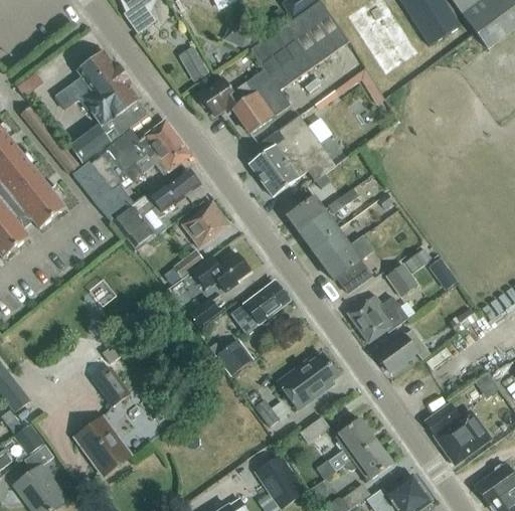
[(280,90),(321,61),(350,41),(322,0),(251,49),(265,69),(233,92),(224,77),(199,95),(200,97),(199,100),(203,107),(206,106),(213,114),(224,107),(228,113),(233,109),(249,133),(290,105),(280,90)]
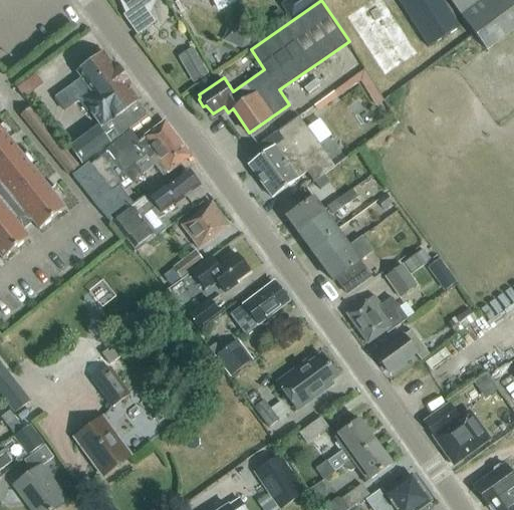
[(299,0),(305,8),(316,0),(299,0)]
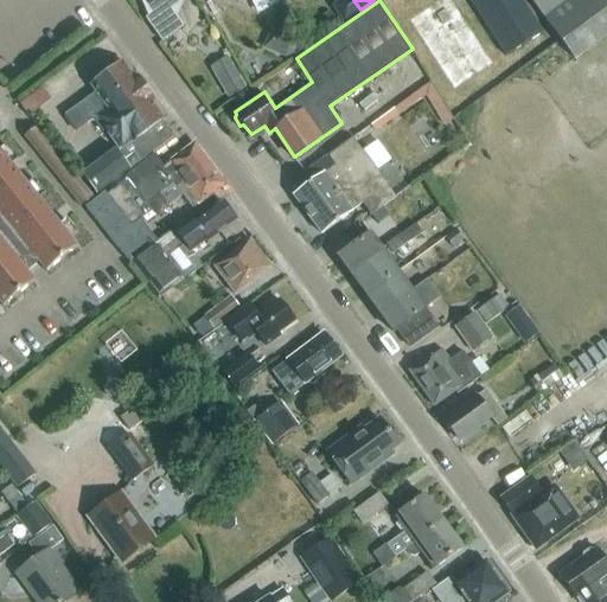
[(491,62),(454,0),(426,0),(407,12),(449,85),(491,62)]
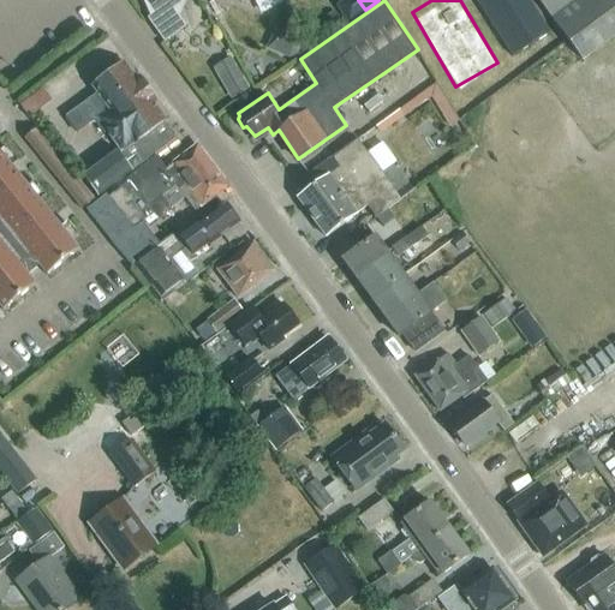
[(478,0),(512,53),(549,29),(530,0),(478,0)]
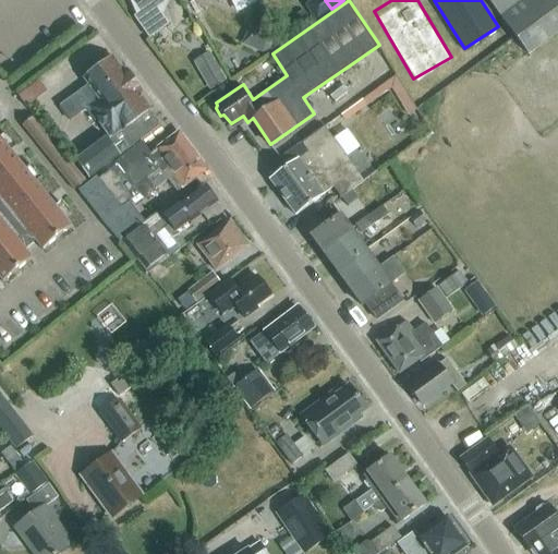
[(489,0),(516,36),(528,51),(557,28),(557,0),(489,0)]
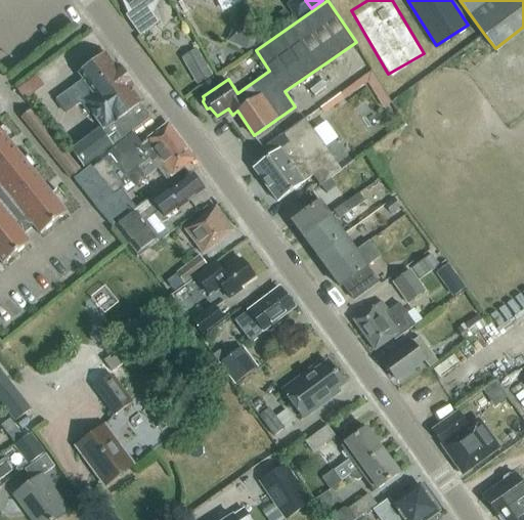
[(157,18),(144,1),(128,12),(140,31),(157,18)]
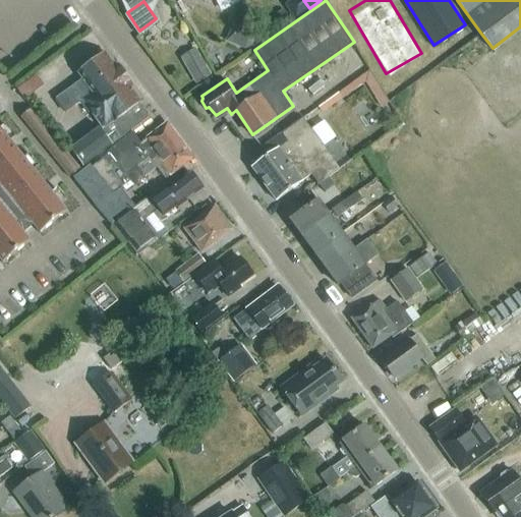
[(238,44),(244,46),(251,44),(254,36),(251,30),(245,26),(238,44)]
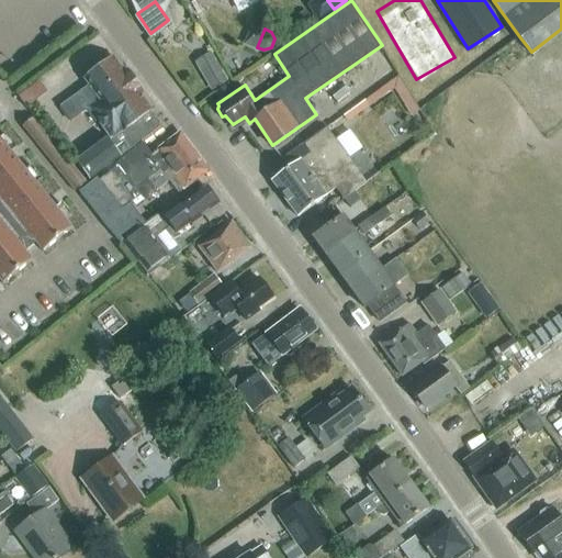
[(193,57),(210,86),(226,77),(209,47),(193,57)]
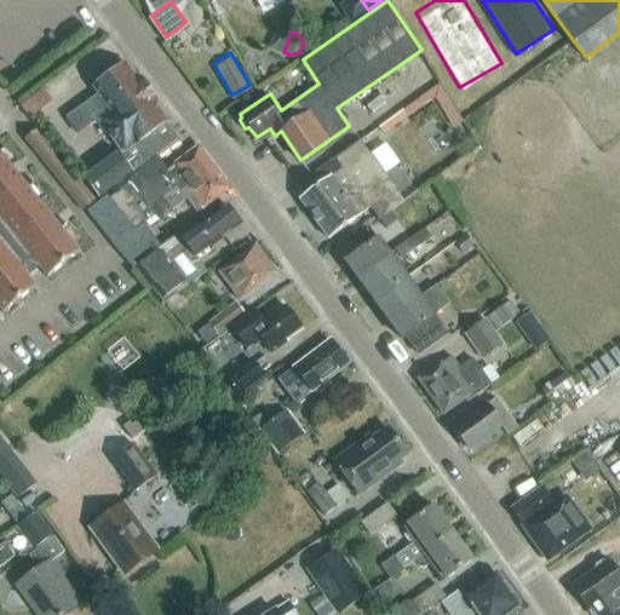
[(86,176),(101,195),(181,136),(155,102),(160,99),(142,75),(138,78),(126,62),(107,76),(103,75),(97,80),(96,84),(95,85),(99,91),(68,114),(80,131),(93,120),(102,119),(109,128),(113,126),(128,148),(122,151),(121,150),(86,176)]
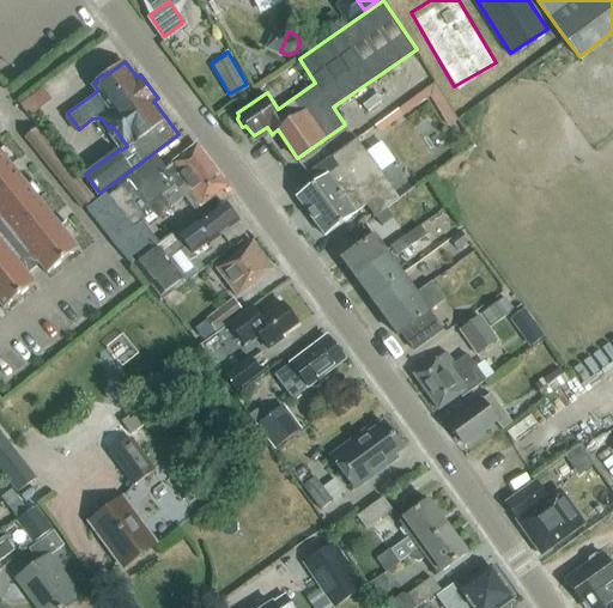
[(42,86),(19,103),(28,115),(50,98),(42,86)]
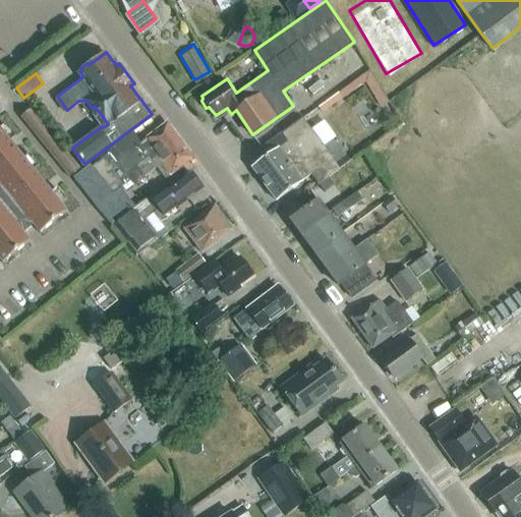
[(20,115),(69,175),(79,167),(32,107),(20,115)]
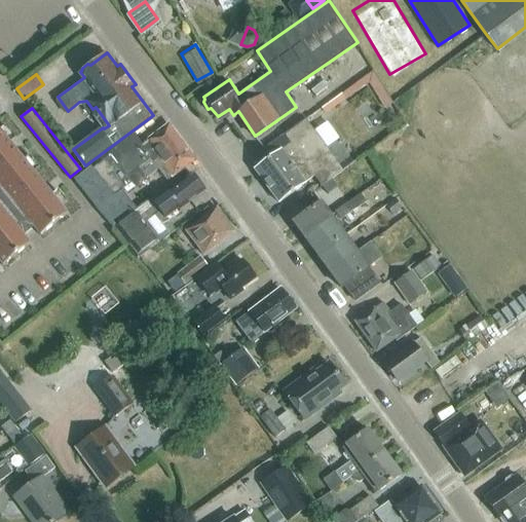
[(306,118),(285,134),(273,142),(279,150),(255,169),(278,200),(314,175),(321,184),(342,169),(306,118)]
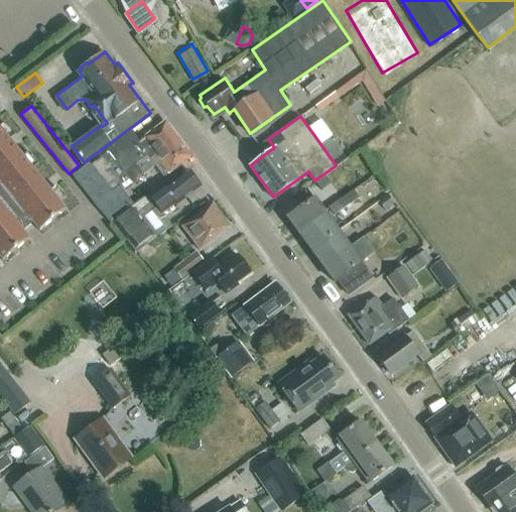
[(74,174),(95,205),(110,221),(134,203),(121,184),(131,177),(134,181),(143,174),(156,163),(164,174),(190,154),(165,120),(139,139),(133,130),(109,148),(111,150),(92,164),(91,162),(74,174)]
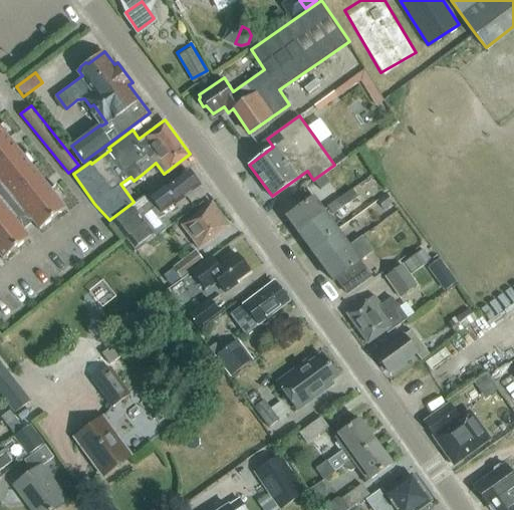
[(0,190),(28,225),(33,221),(39,228),(65,207),(0,125),(0,190)]
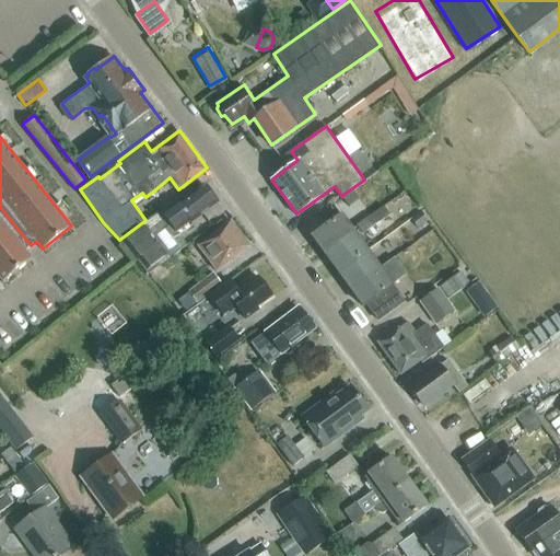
[(161,209),(146,220),(155,233),(171,222),(177,231),(191,221),(218,201),(205,183),(179,201),(178,200),(162,211),(161,209)]
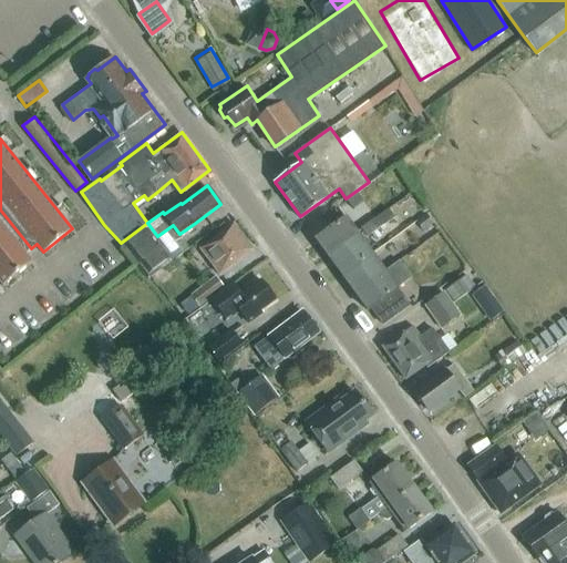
[(388,207),(375,215),(381,224),(393,215),(388,207)]
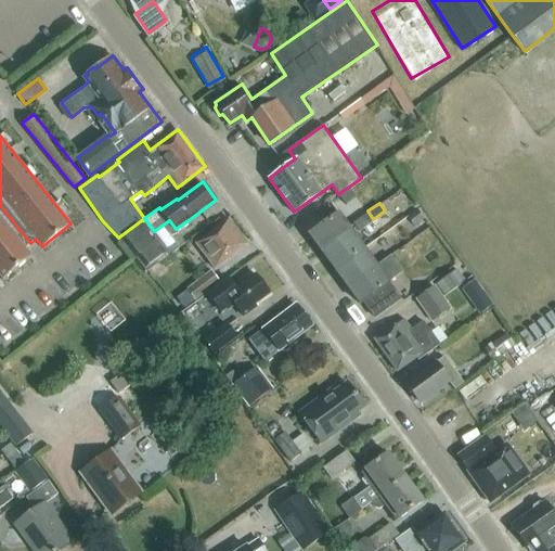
[(30,243),(0,205),(0,274),(2,278),(30,255),(25,247),(30,243)]
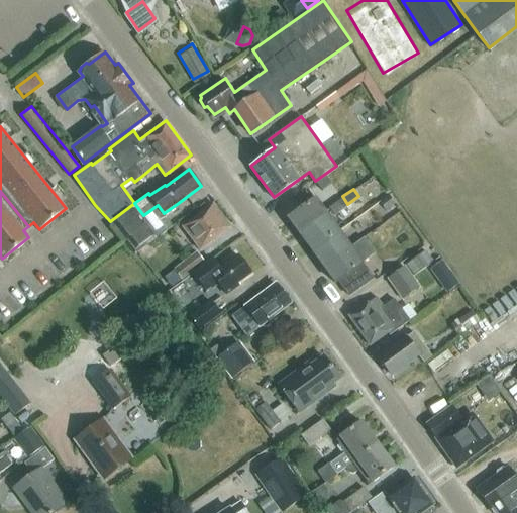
[(394,201),(388,193),(379,199),(385,208),(394,201)]
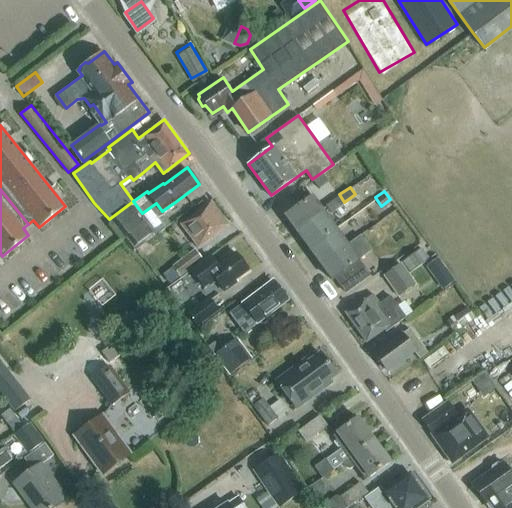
[(286,214),(298,230),(324,211),(312,194),(286,214)]
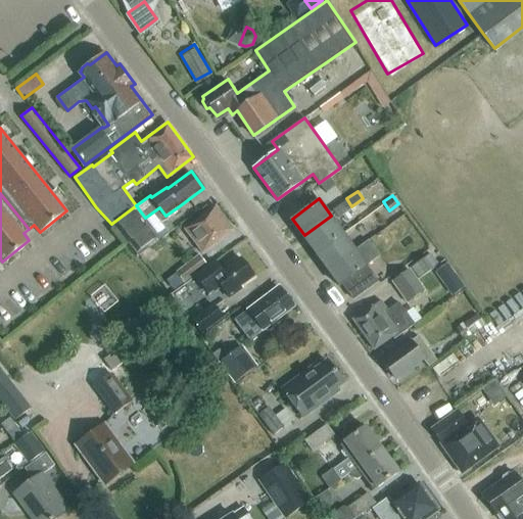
[(339,215),(351,206),(346,198),(334,207),(339,215)]
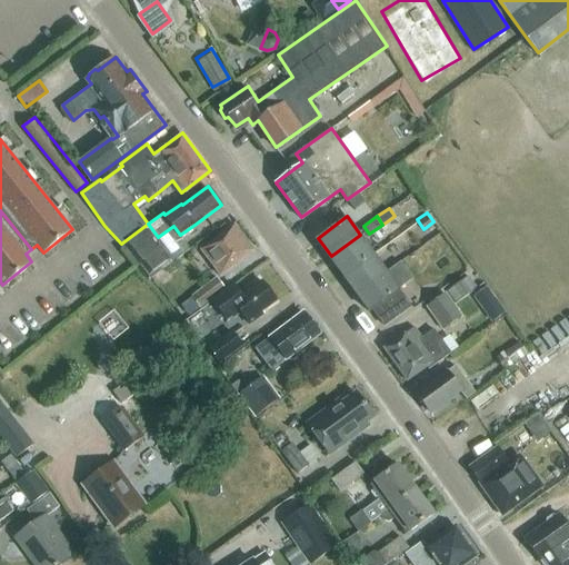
[(236,222),(201,248),(220,274),(253,248),(236,222)]
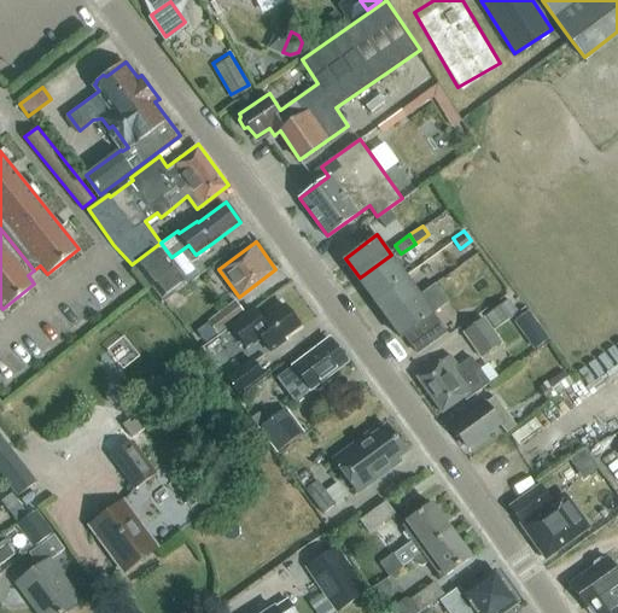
[(147,285),(152,281),(164,298),(188,280),(161,243),(132,264),(147,285)]
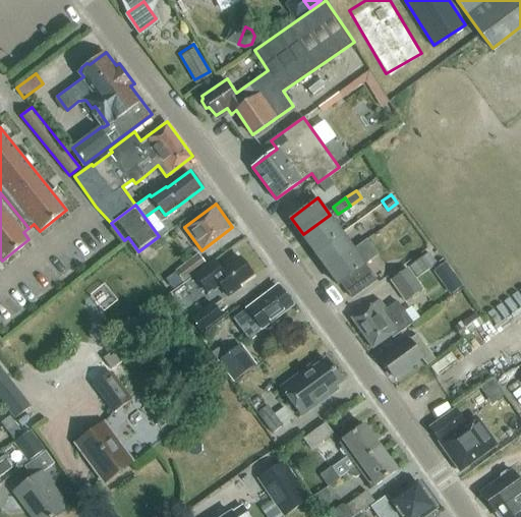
[(303,234),(314,250),(342,231),(330,215),(303,234)]
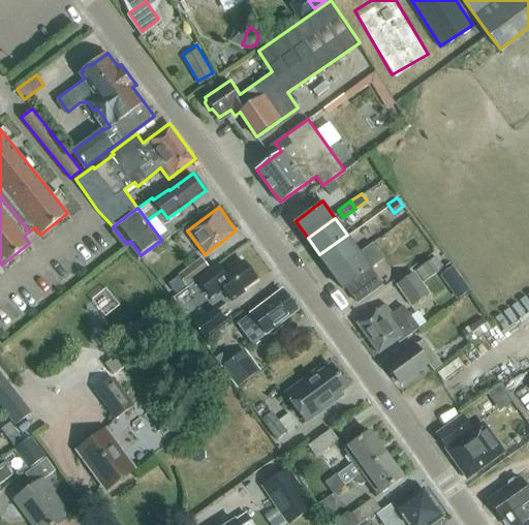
[(319,254),(335,275),(362,255),(347,235),(319,254)]
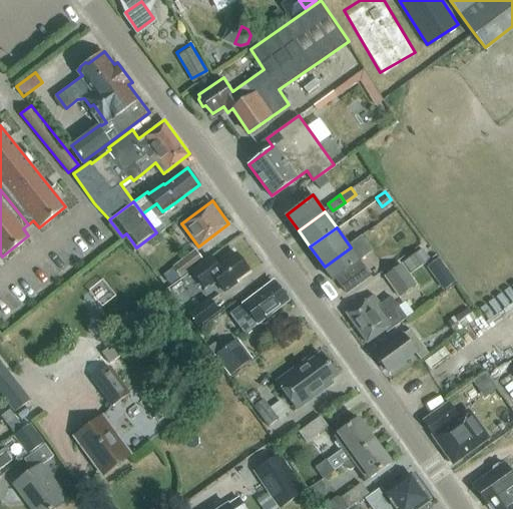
[(429,257),(422,246),(403,261),(410,270),(429,257)]
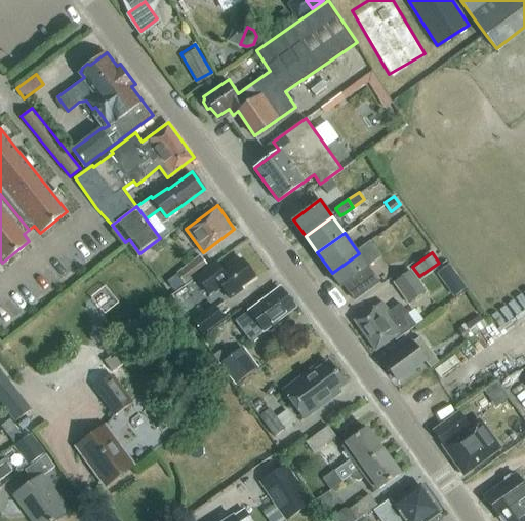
[(359,253),(332,273),(340,284),(345,282),(355,297),(379,281),(359,253)]
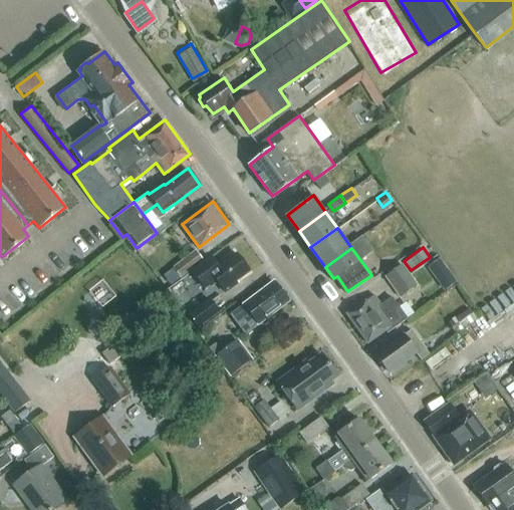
[(203,258),(196,249),(174,266),(181,275),(203,258)]
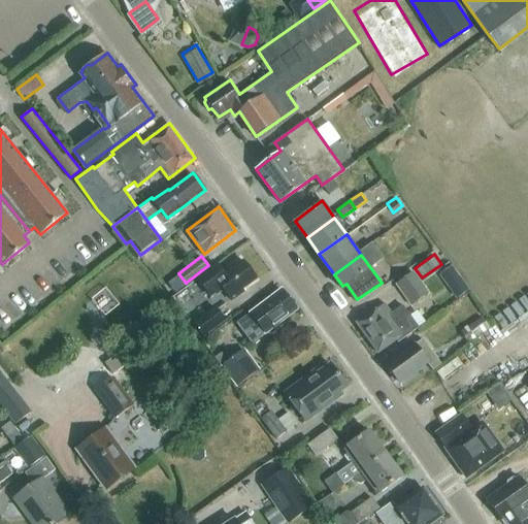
[(217,261),(197,274),(210,293),(222,285),(231,298),(245,288),(243,286),(256,276),(242,259),(224,272),(217,261)]
